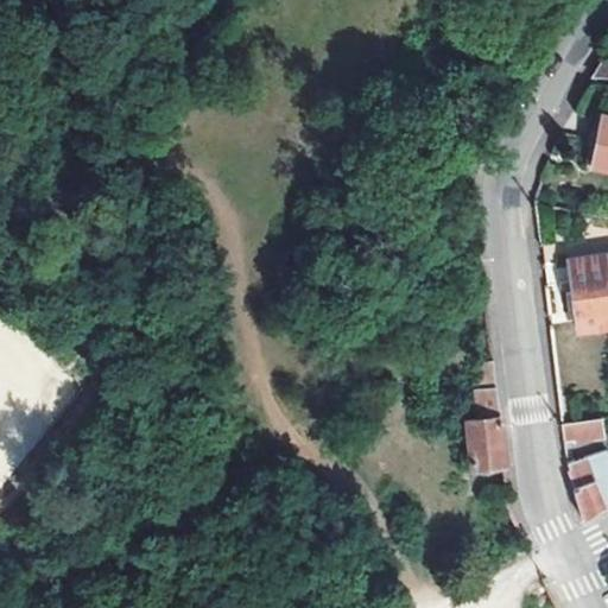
[(607,50),(591,77),(607,77),(607,50)]
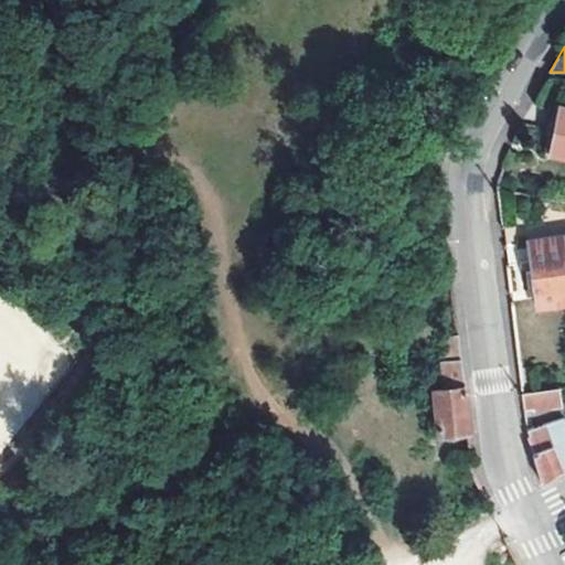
[(564,150),(564,110),(558,109),(551,148),(564,150)]
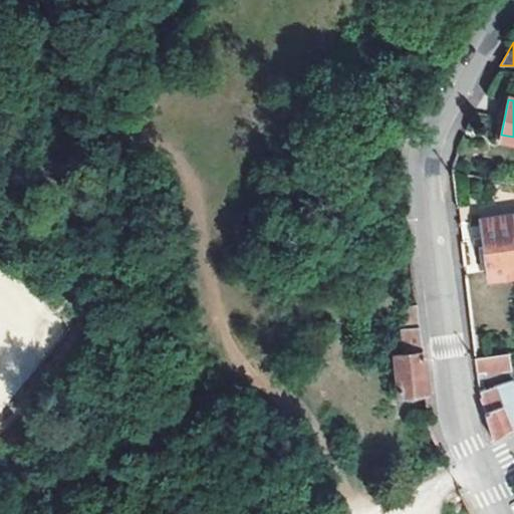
[(513,213),(480,218),(487,277),(513,273),(513,213)]
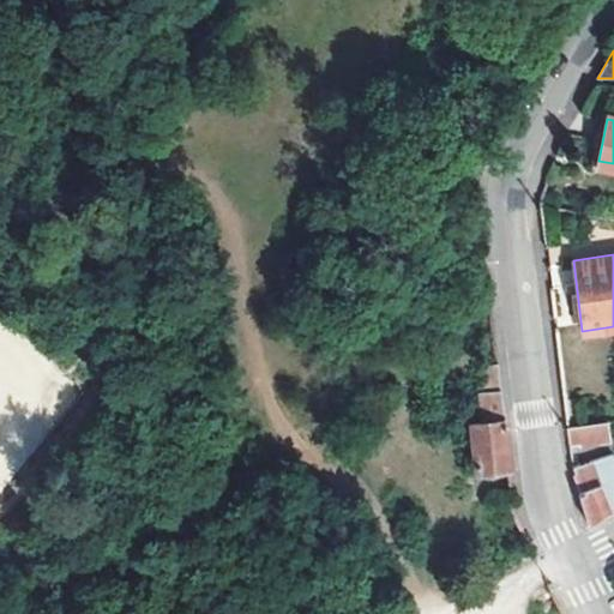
[(511,467),(497,341),(473,343),(482,421),(471,423),(477,471),(511,467)]
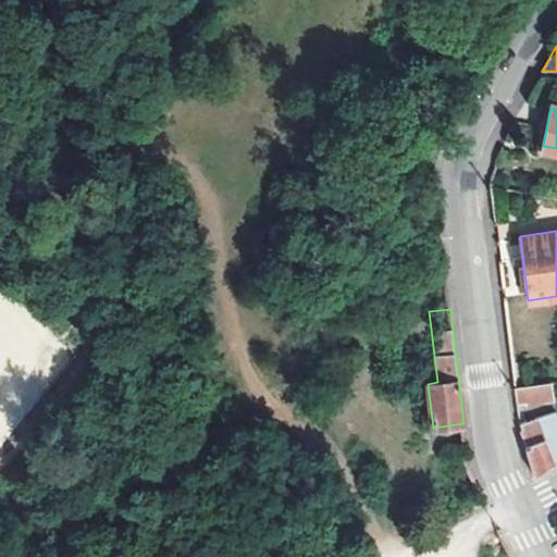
[(551,397),(549,383),(512,388),(515,403),(551,397)]
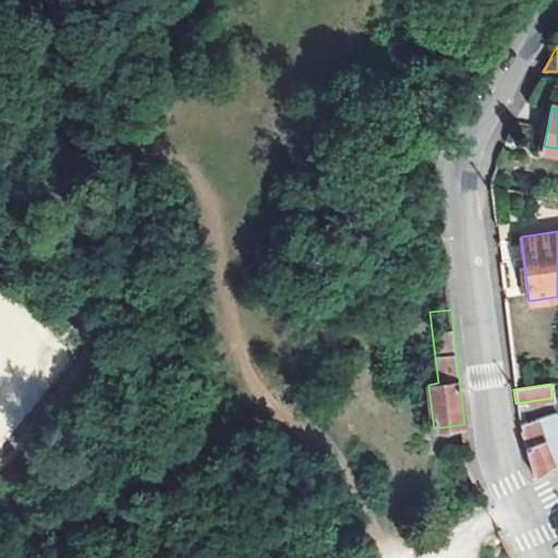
[(557,414),(557,411),(520,424),(535,476),(552,465),(557,460),(557,414)]
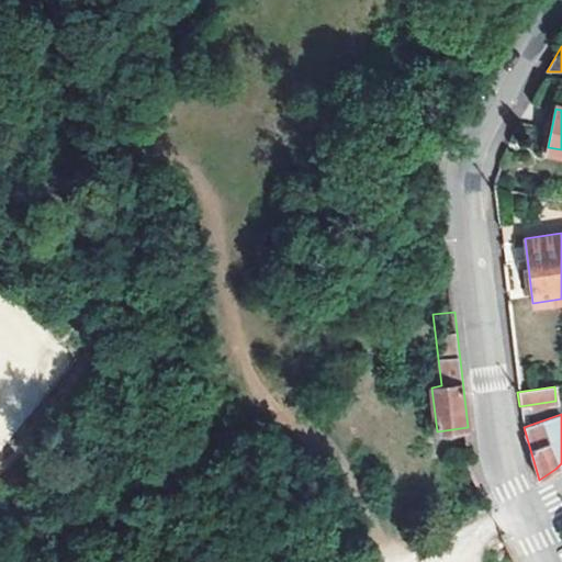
All buildings are outlined.
